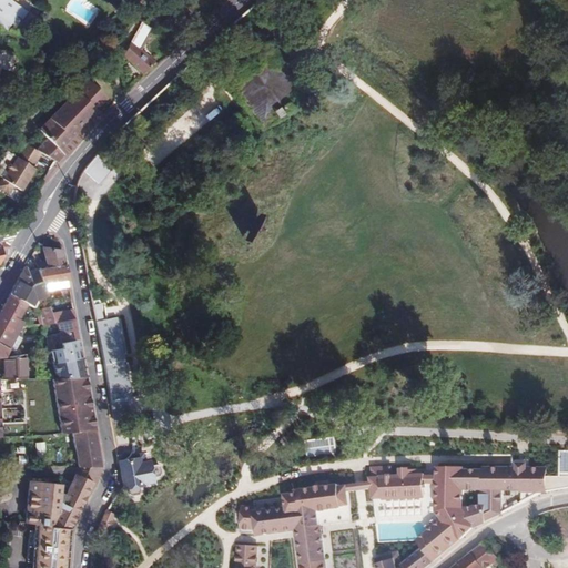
[(0,0),(0,24),(9,30),(24,7),(14,0),(0,0)]
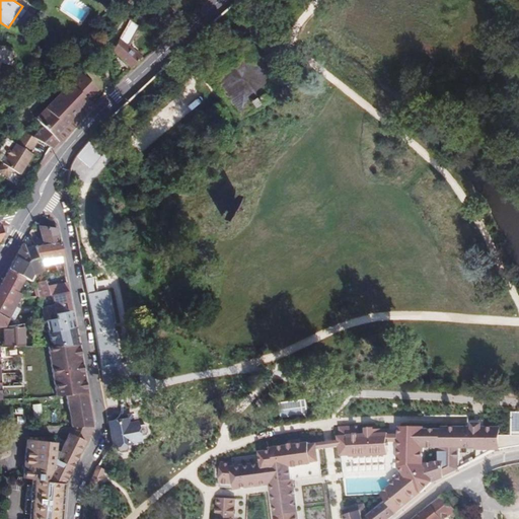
[(147,7),(140,3),(134,14),(142,18),(147,7)]
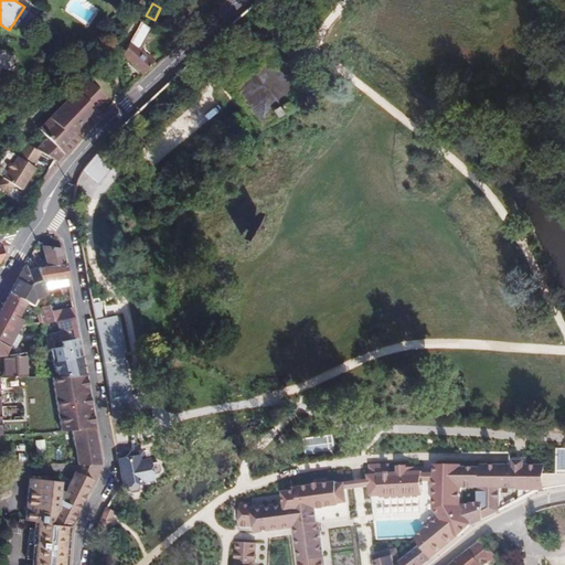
[(157,65),(156,64),(139,49),(151,25),(142,21),(124,56),(145,77),(157,65)]
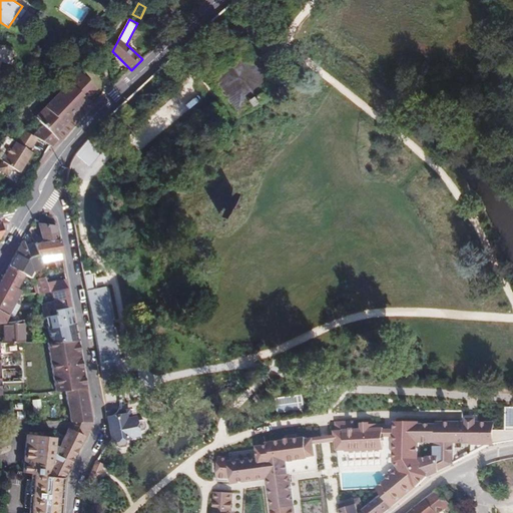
[(243,41),(201,71),(223,100),(215,105),(225,118),(232,113),(235,118),(250,107),(253,111),(267,102),(263,98),(278,87),(276,85),(283,80),(272,64),(265,69),(243,41)]
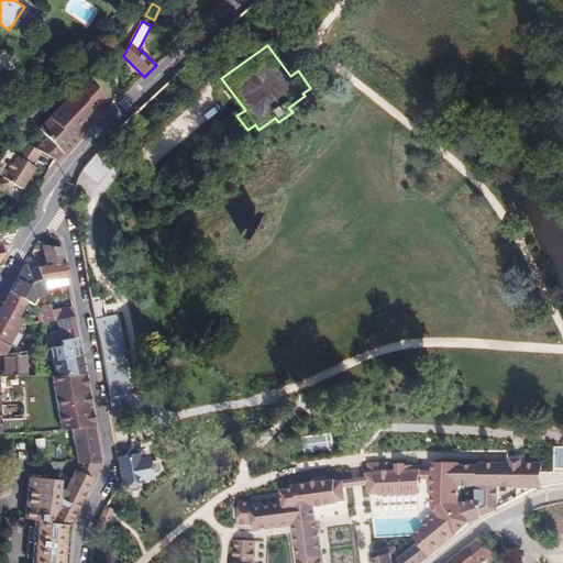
[(0,68),(12,70),(15,53),(0,50),(0,68)]
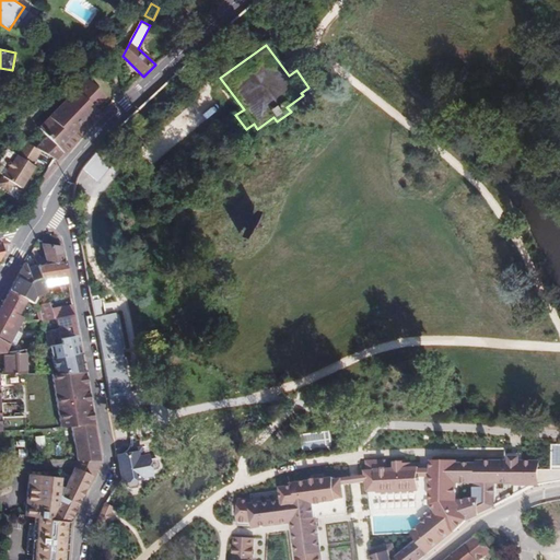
[(49,137),(38,147),(59,160),(66,153),(49,137)]
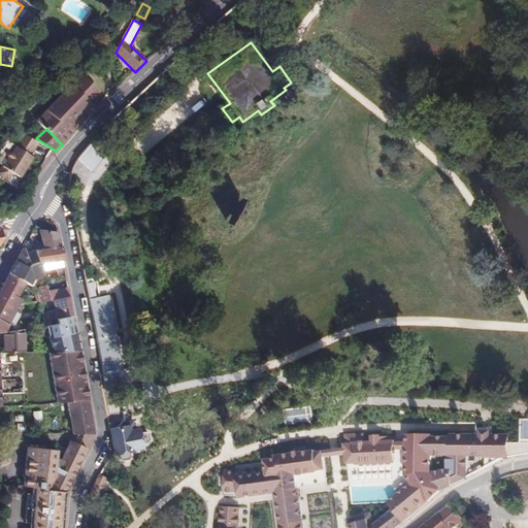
[(14,188),(22,182),(14,174),(7,180),(14,188)]
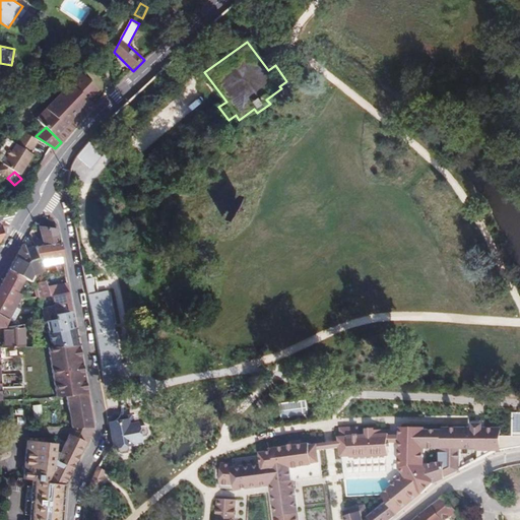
[(46,247),(61,244),(59,231),(41,228),(42,232),(46,247)]
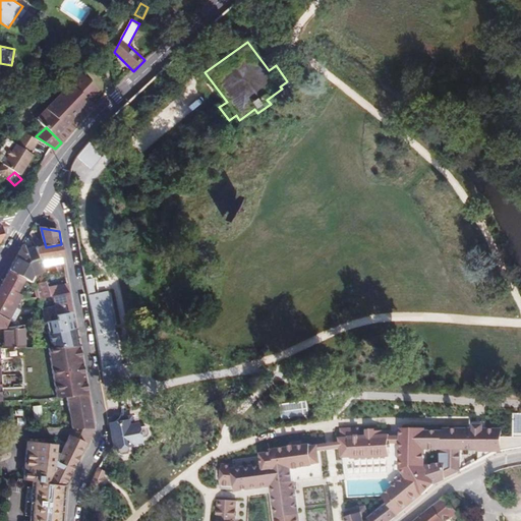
[(42,263),(64,258),(61,244),(46,247),(42,232),(40,233),(40,238),(34,239),(36,245),(40,258),(42,263)]
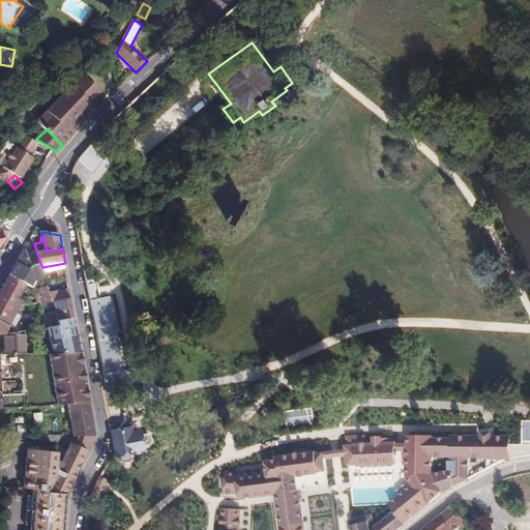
[(46,276),(45,275),(42,267),(40,263),(30,266),(26,253),(25,249),(10,274),(27,284),(32,288),(35,284),(34,280),(46,276)]
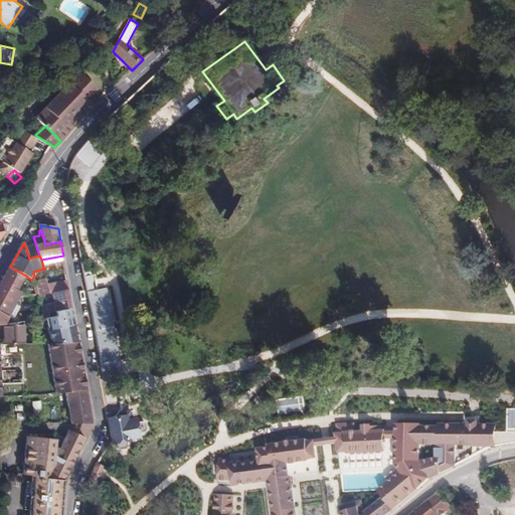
[(29,259),(39,255),(35,242),(25,245),(29,259)]
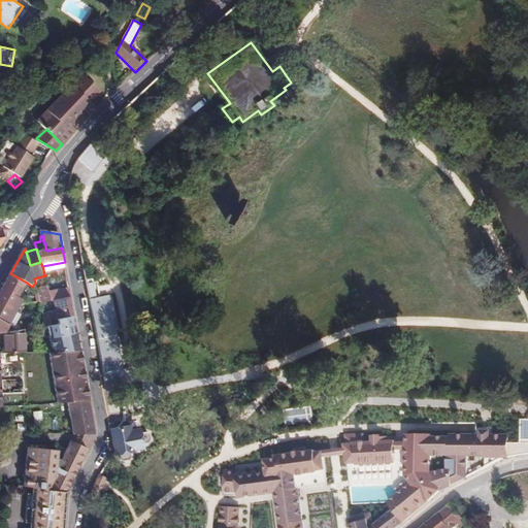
[(44,274),(67,273),(65,262),(42,266),(44,274)]
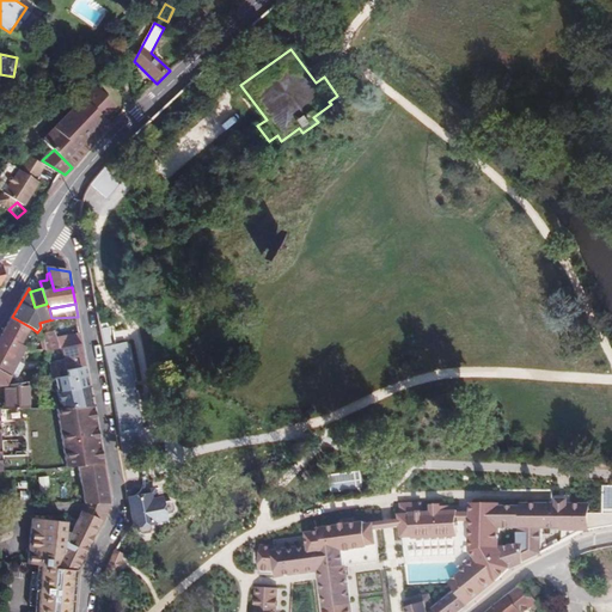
[(22,346),(31,328),(12,317),(0,340),(0,350),(19,362),(25,353),(28,349),(22,346)]
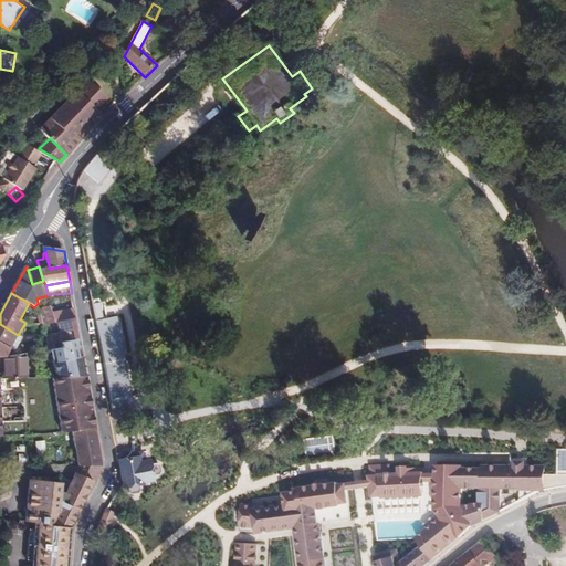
[(29,307),(24,314),(34,321),(39,314),(29,307)]
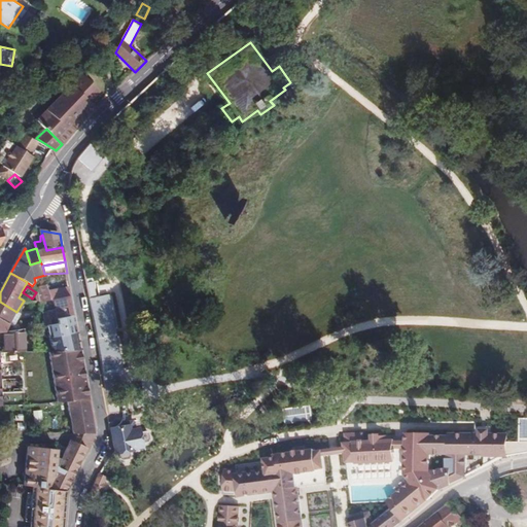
[(54,301),(50,292),(48,286),(40,288),(44,303),(54,301)]
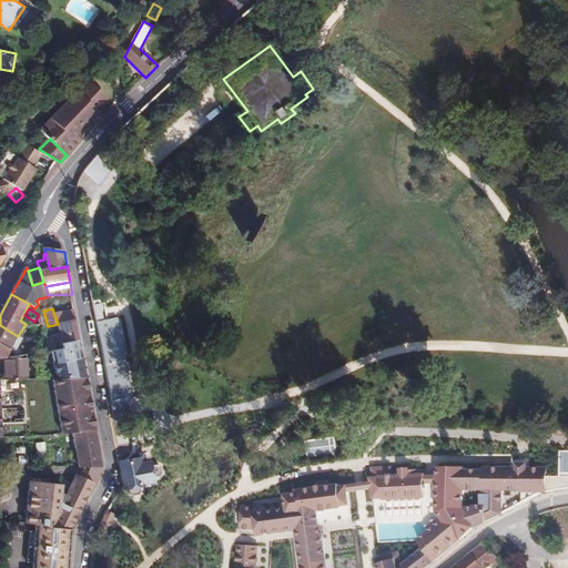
[(74,322),(75,314),(71,315),(70,313),(54,315),(58,324),(74,322)]
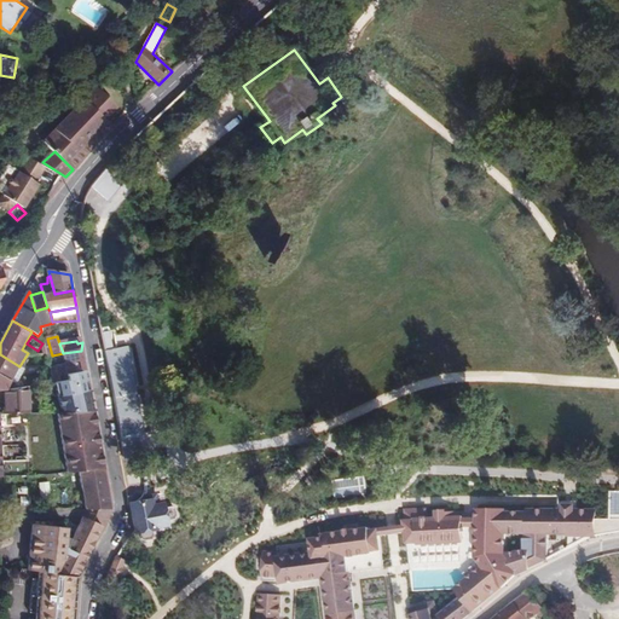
[(87,371),(81,351),(63,353),(67,366),(51,370),(53,383),(70,381),(69,376),(87,371)]
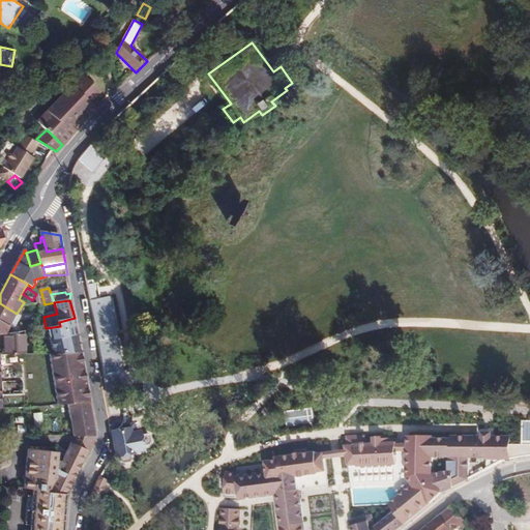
[(0,303),(0,333),(4,334),(5,334),(17,314),(0,303)]
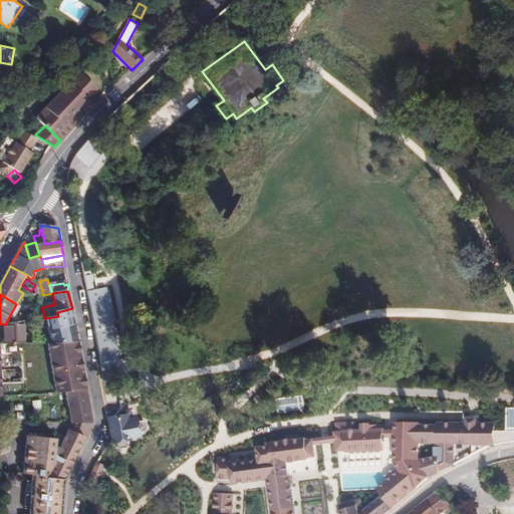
[(96,300),(90,301),(99,352),(109,350),(103,321),(101,322),(96,300)]
